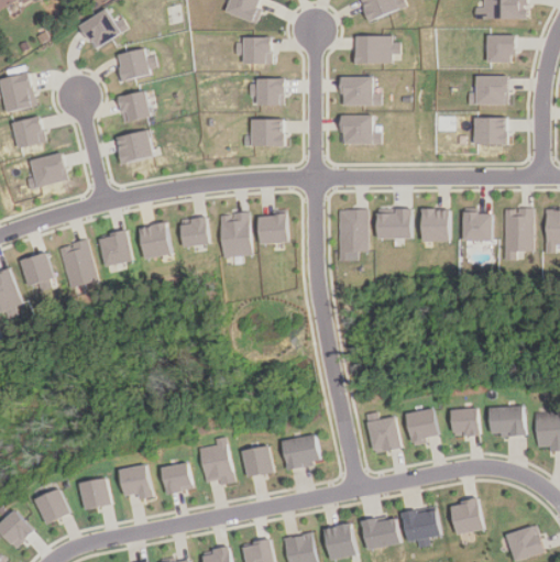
[(229,0),(224,12),(253,23),(262,0),(229,0)]
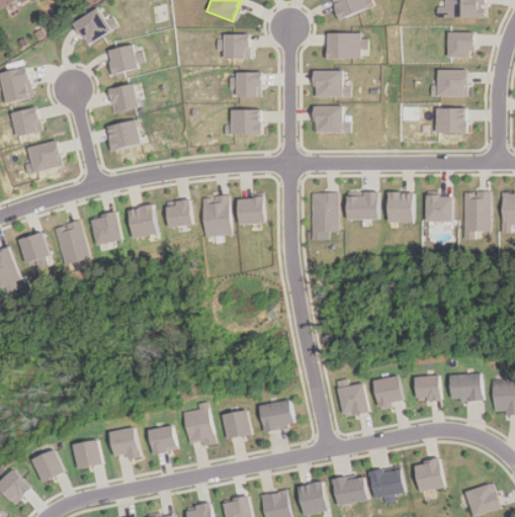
[(330,0),(339,20),(372,6),(369,0),(330,0)]
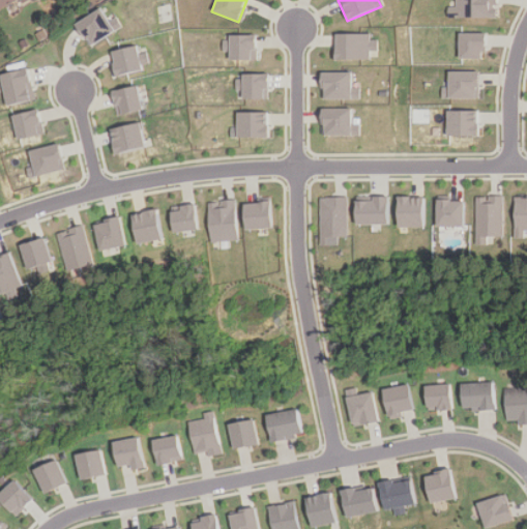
[(495,18),(495,0),(454,0),(454,6),(446,6),(446,19),(495,18)]
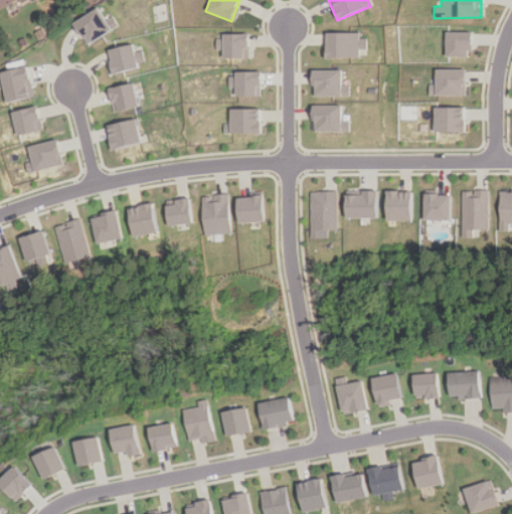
[(72,23),(86,45),(111,31),(98,8),(72,23)]
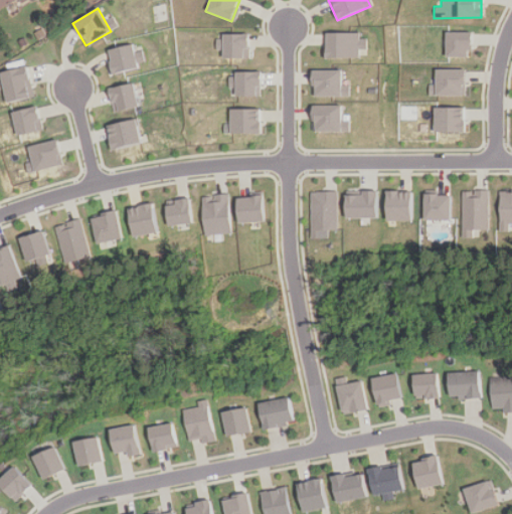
[(357,32),(323,32),(323,58),(358,58),(358,50),(365,50),(365,38),(358,39),(357,32)]
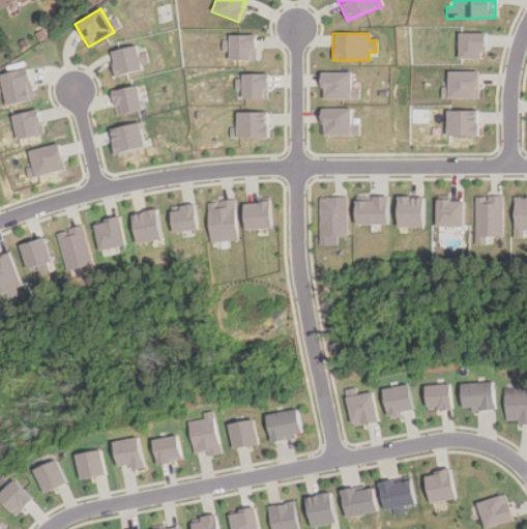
[(482,59),(482,33),(458,33),(458,59),(482,59)]
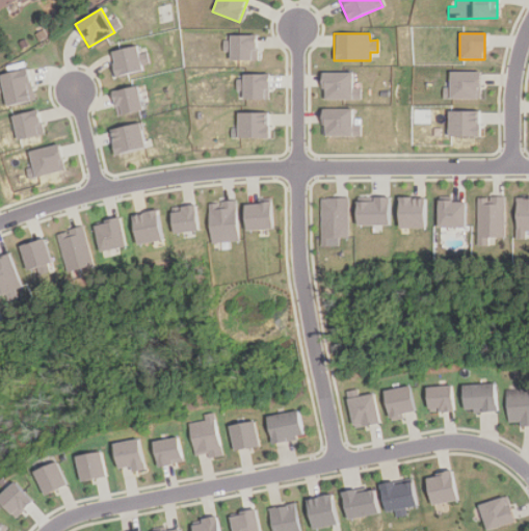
[(255,36),(222,36),(222,52),(230,52),(230,60),(255,60),(255,36)]
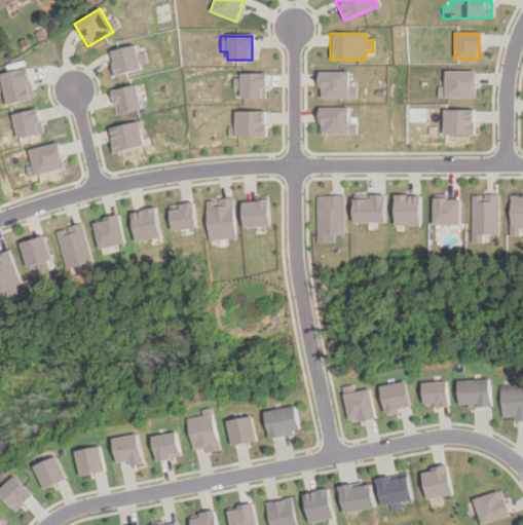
[(113,76),(140,69),(133,44),(106,51),(113,76)]
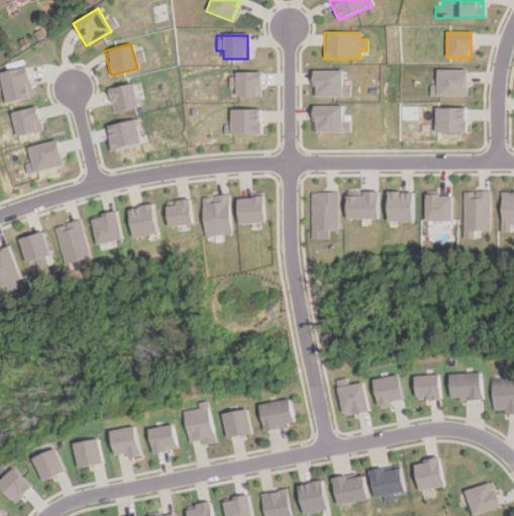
[(0,77),(7,104),(33,97),(25,65),(0,73),(0,77)]
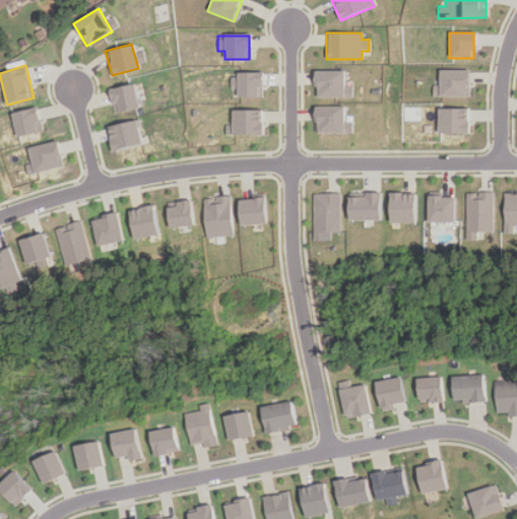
[(467,98),(468,71),(439,70),(439,85),(432,85),(432,96),(467,98)]
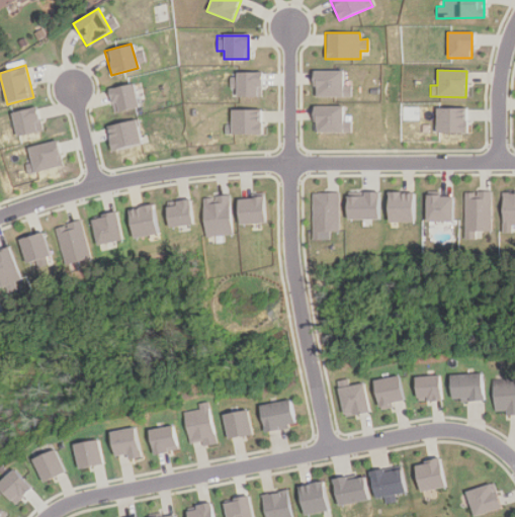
[(349,97),(349,83),(343,83),(342,71),(314,71),(314,97),(349,97)]
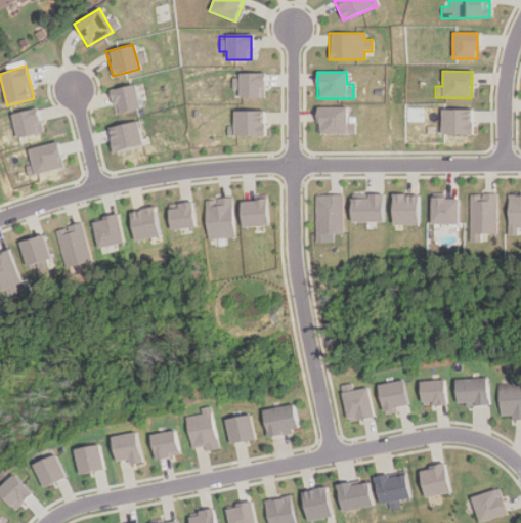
[(232,78),(232,98),(261,98),(261,89),(265,89),(265,73),(240,73),(240,78),(232,78)]
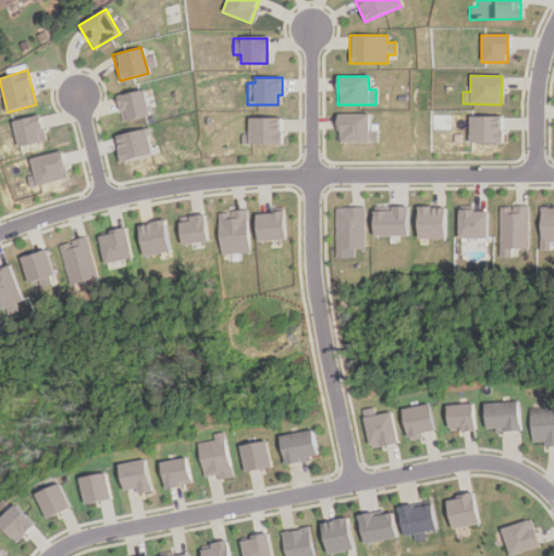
[(115,95),(120,121),(147,116),(144,90),(115,95)]
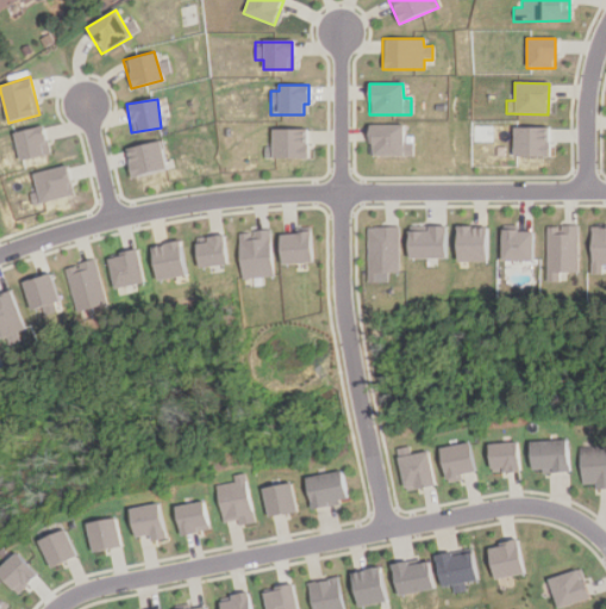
[(403,125),(368,126),(369,157),(412,156),(412,137),(403,137),(403,125)]
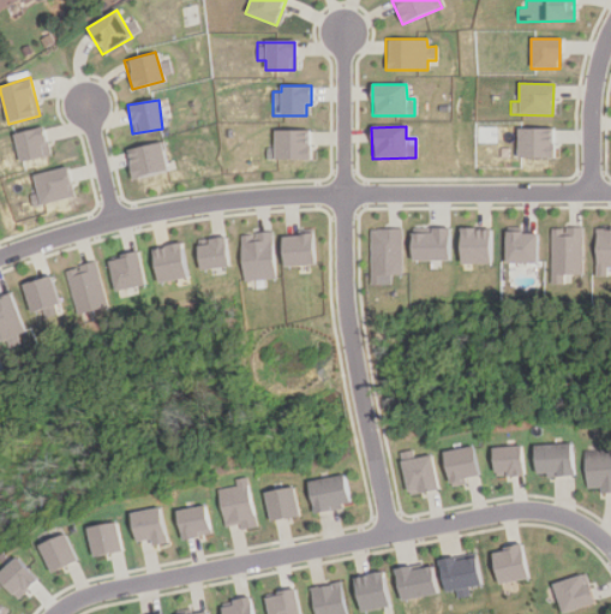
[(49,156),(43,127),(13,133),(19,162),(49,156)]
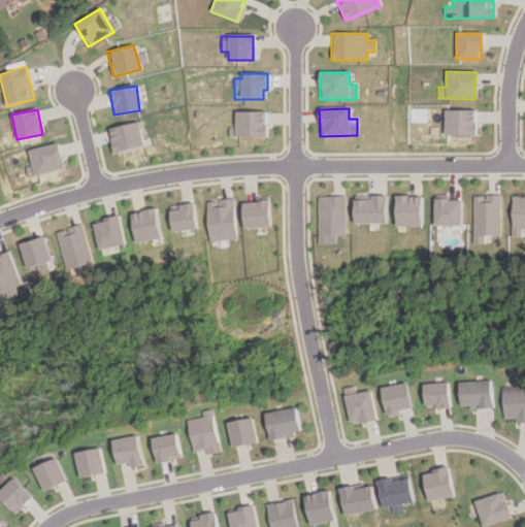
[(474,110),(445,110),(445,136),(474,135),(474,110)]
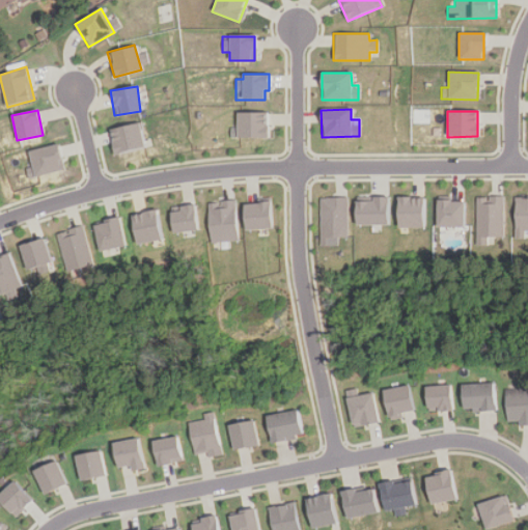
[(268,138),(268,113),(238,113),(238,128),(230,128),(230,138),(268,138)]
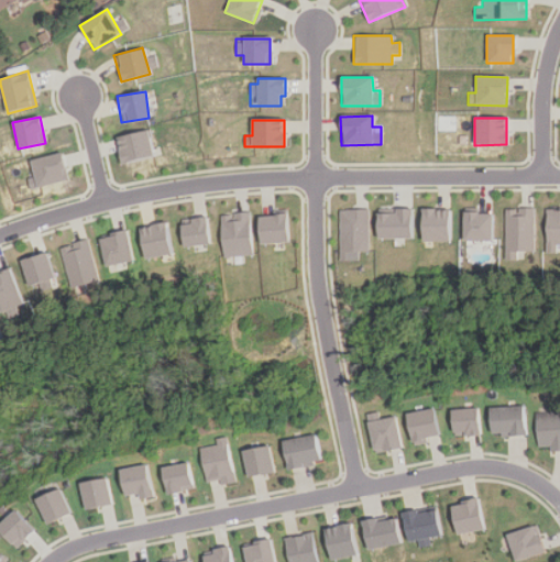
[(121,164),(153,157),(146,130),(116,138),(121,164)]
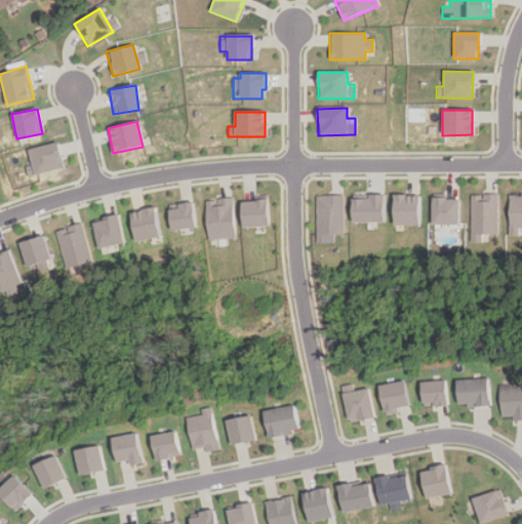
[(25,164),(28,176),(63,168),(56,143),(28,150),(31,163),(25,164)]
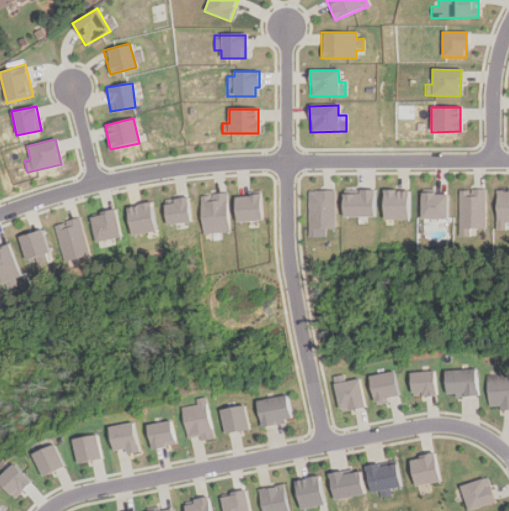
[(421,189),(420,219),(446,220),(447,194),(434,194),(434,189),(421,189)]
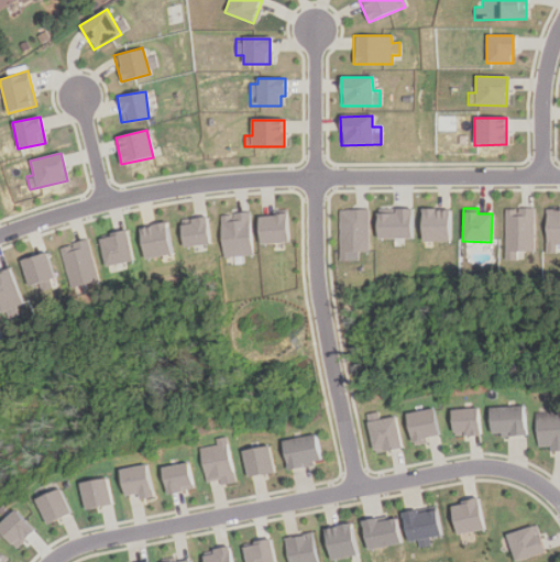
[(533,208),(504,209),(504,260),(516,260),(516,252),(533,252),(533,208)]
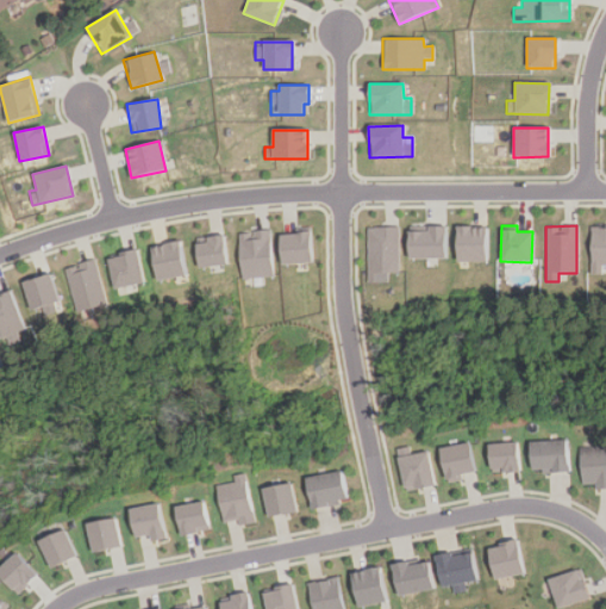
[(605,225),(589,227),(591,274),(601,274),(601,266),(605,266),(605,225)]
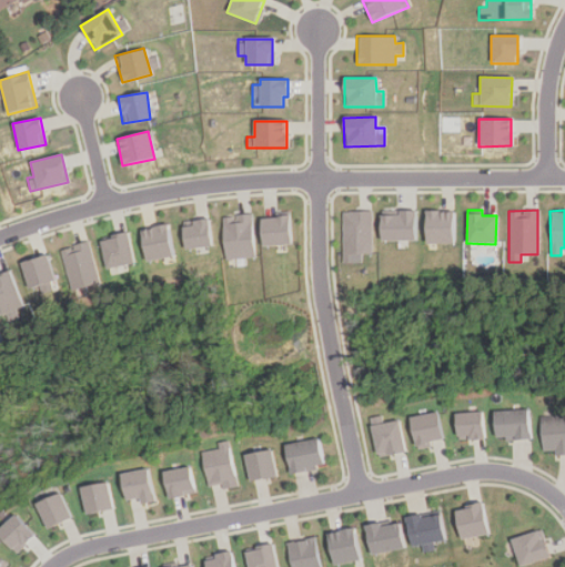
[(372,254),(371,211),(342,212),(342,263),(361,263),(361,254),(372,254)]
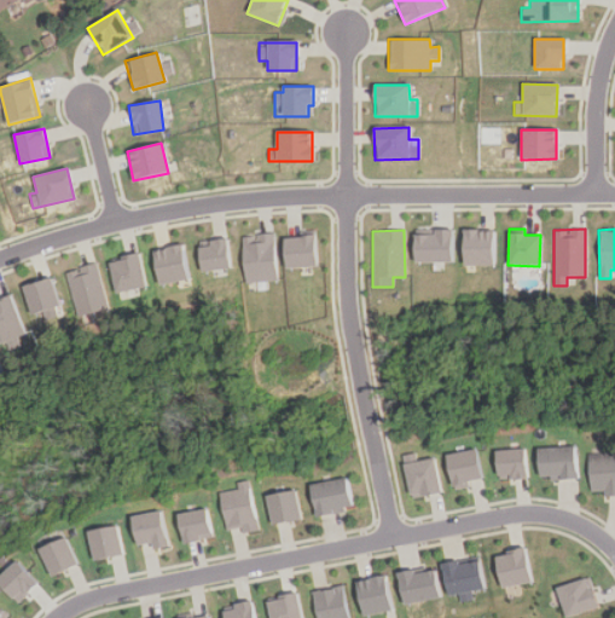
[(452,230),(413,230),(415,263),(452,263),(452,230)]
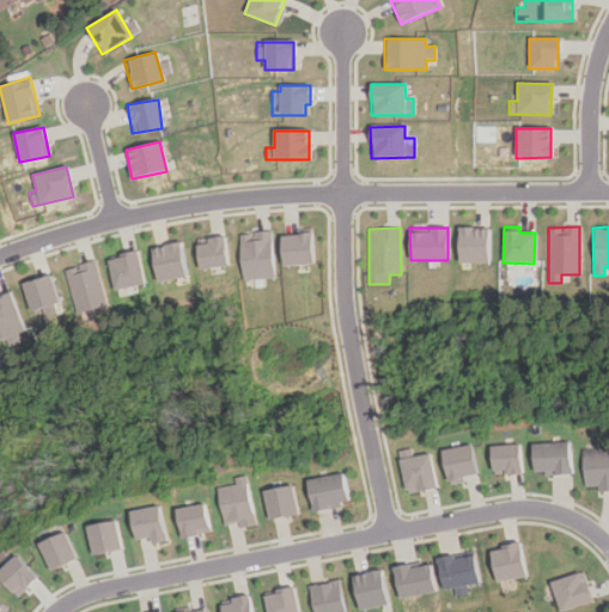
[(488,229),(458,228),(458,264),(488,264),(488,229)]
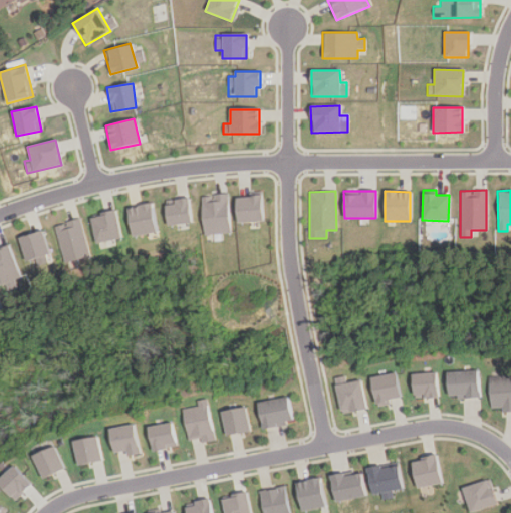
[(229,234),(227,194),(201,196),(203,235),(229,234)]
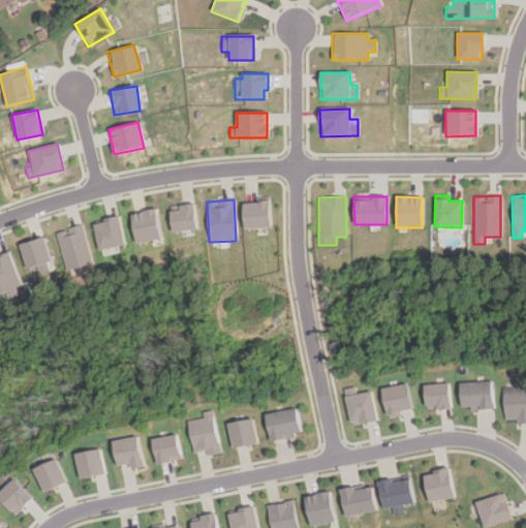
[(270,199),(243,200),(244,229),(270,228),(270,199)]
